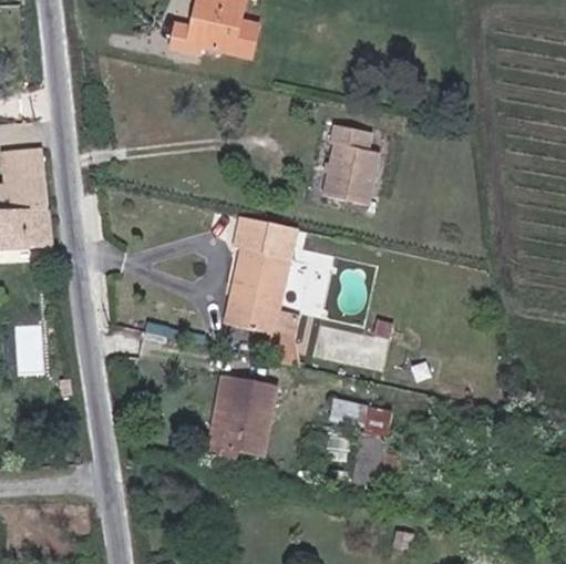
[(195,0),(193,11),(195,11),(192,26),(175,22),(170,47),(199,54),(203,47),(251,59),(258,23),(243,19),(246,0),(195,0)]
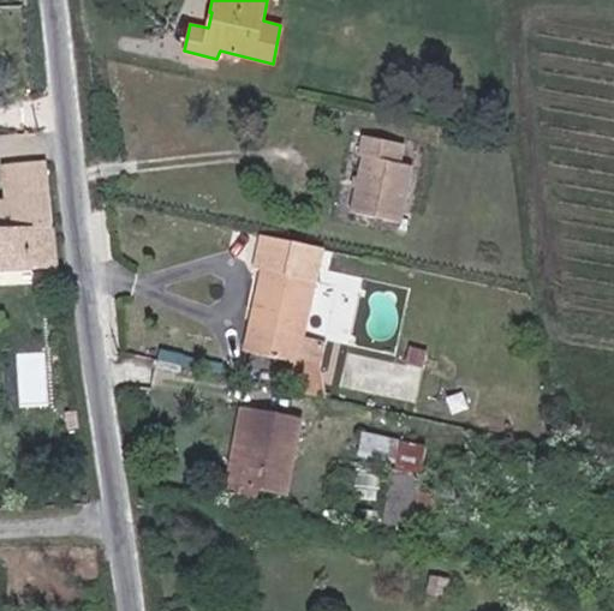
[(405,144),(364,136),(361,154),(364,155),(352,211),(400,221),(412,167),(400,165),(405,144)]
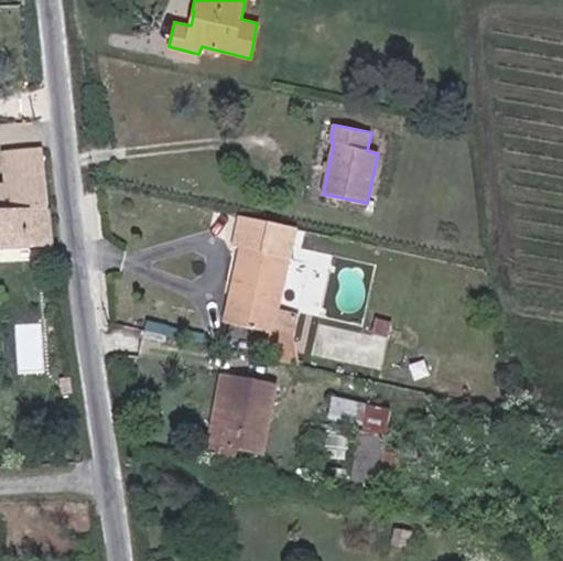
[(0,246),(31,245),(53,245),(42,146),(1,149),(6,183),(0,183),(0,246)]
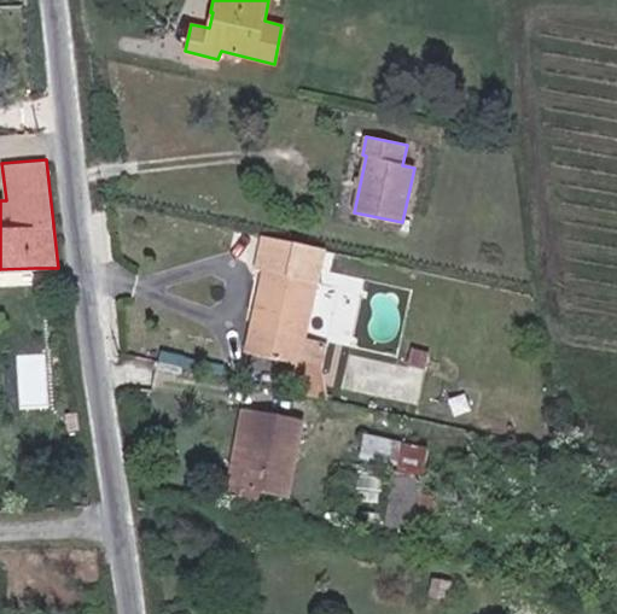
[(300,364),(321,369),(336,305),(314,299),(319,280),(315,280),(322,250),(263,235),(256,269),(262,270),(244,351),(300,364)]
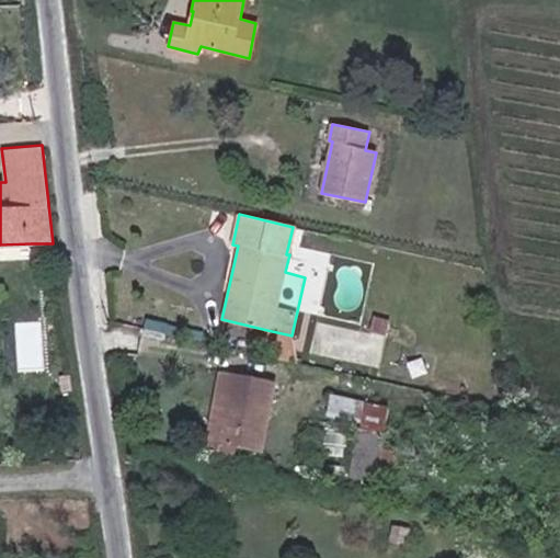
[(19,315),(18,363),(41,364),(42,316),(19,315)]
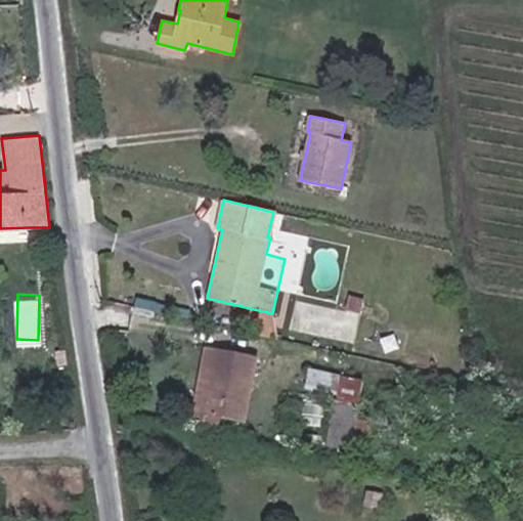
[(279,339),(272,313),(254,309),(250,333),(279,339)]
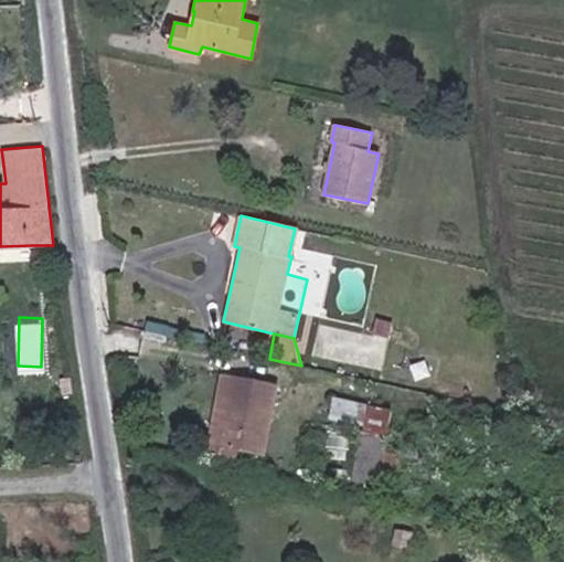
[(216,445),(229,375),(219,373),(205,444),(216,445)]
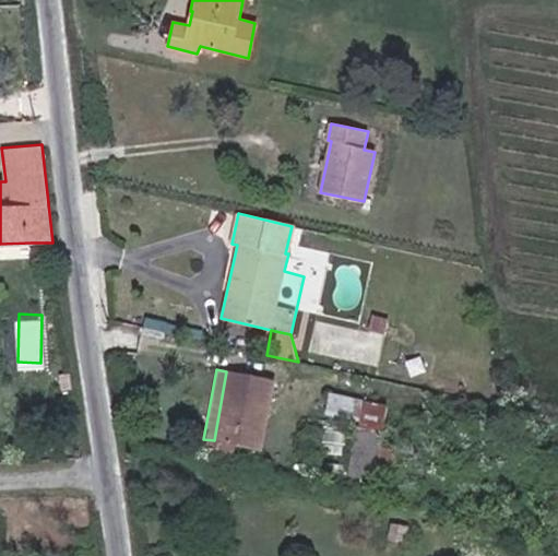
[(274,380),(226,371),(214,440),(203,439),(202,449),(229,454),(232,444),(262,449),(274,380)]
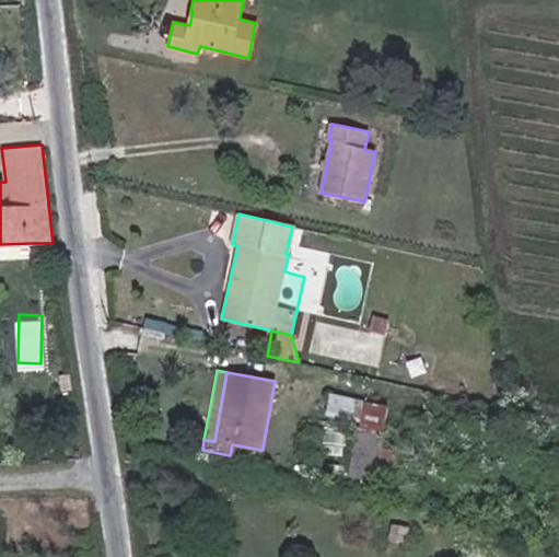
[(374,474),(388,407),(388,405),(330,394),(327,414),(360,420),(348,475),(368,479),(368,478),(373,479),(374,474)]
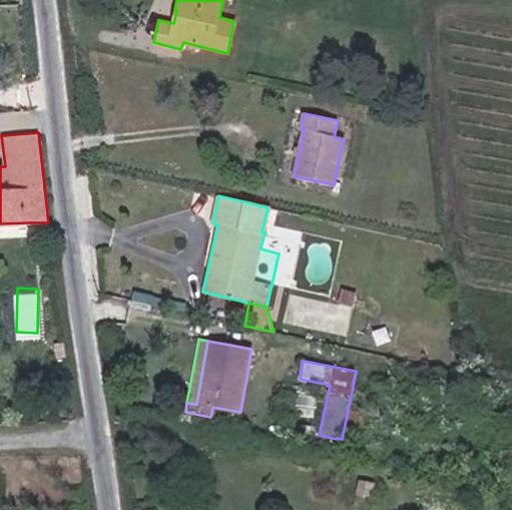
[(373,376),(356,373),(343,434),(361,437),(373,376)]
